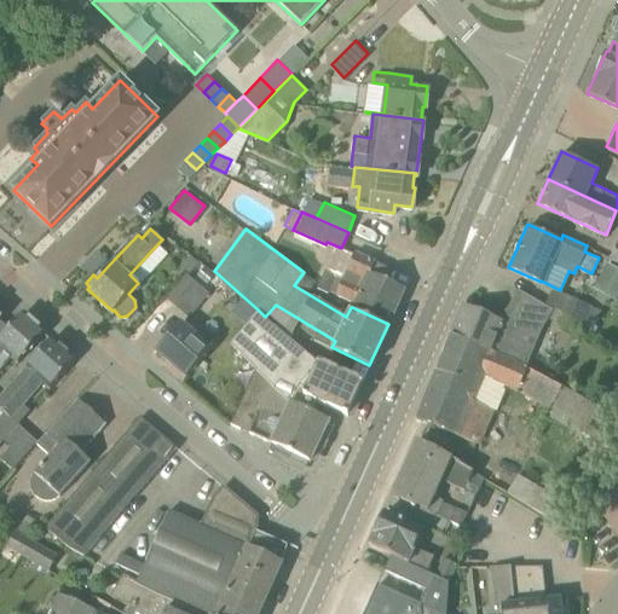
[(327,267),(318,287),(328,290),(328,288),(335,291),(356,300),(352,307),(388,324),(402,294),(405,287),(381,276),(382,273),(386,265),(354,250),(353,253),(346,267),(342,276),(327,267)]
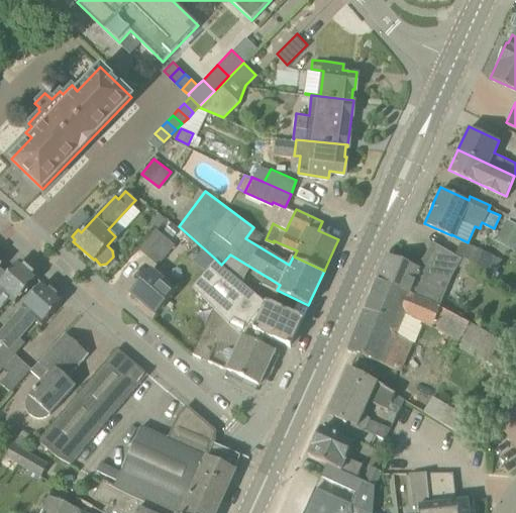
[(157,211),(149,220),(158,226),(158,225),(164,217),(157,211)]
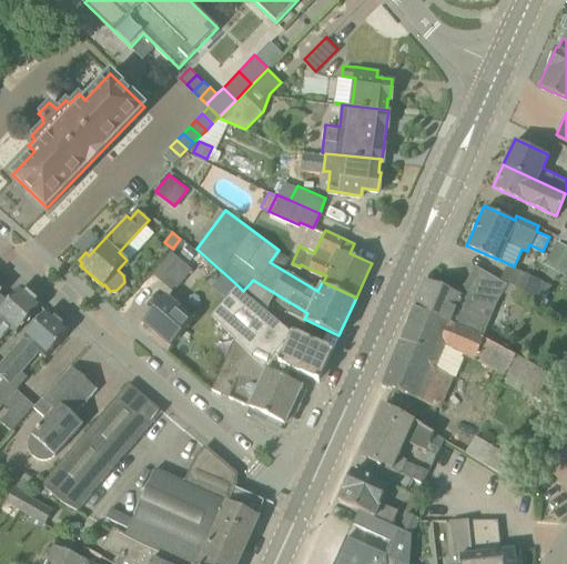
[(566,268),(566,247),(556,241),(547,260),(566,270),(566,268)]
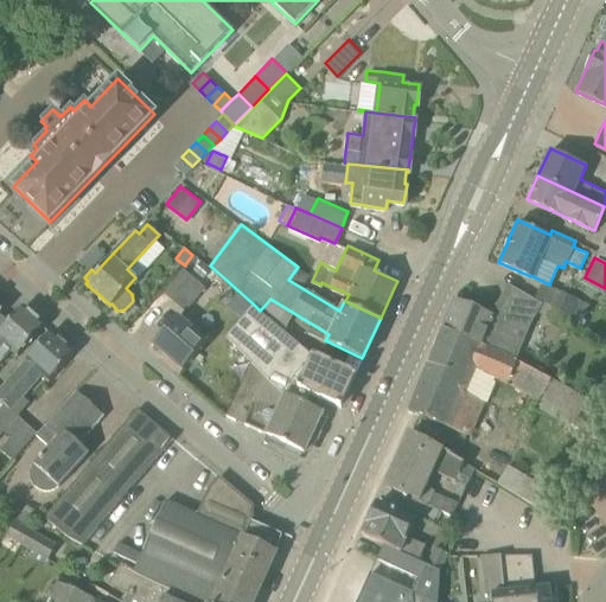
[(199,260),(192,268),(202,276),(209,268),(199,260)]
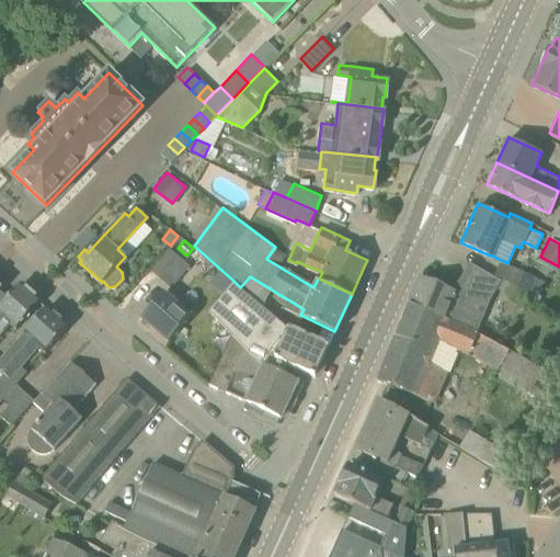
[(171,287),(190,264),(176,254),(179,251),(171,245),(171,246),(150,270),(171,287)]
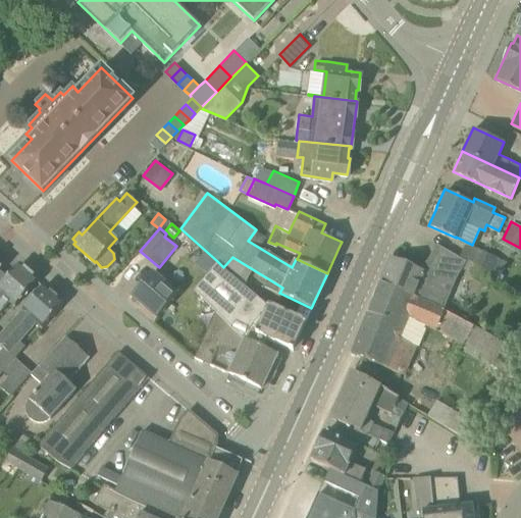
[(480,266),(487,253),(465,242),(459,254),(480,266)]
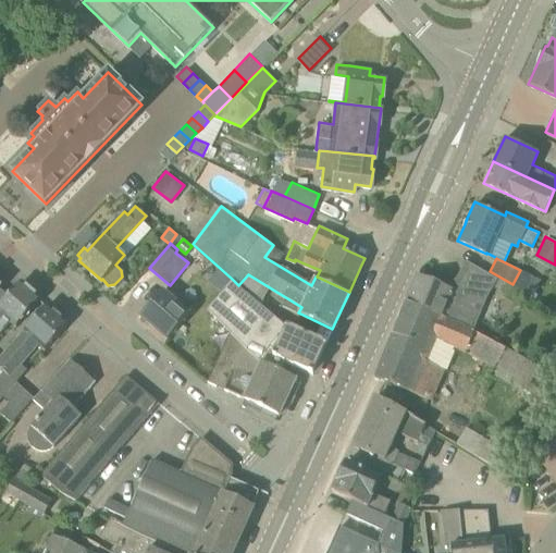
[(485,296),(496,277),(465,259),(449,286),(418,273),(417,274),(406,299),(467,327),(472,315),(476,317),(485,296)]
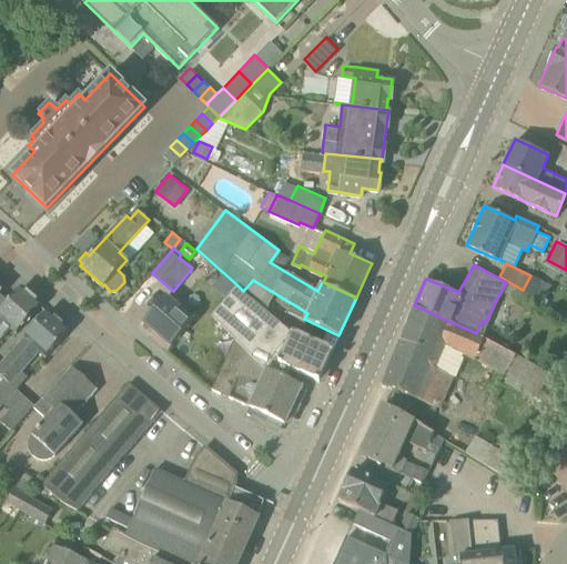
[(530,275),(523,290),(532,295),(540,280),(530,274),(530,275)]
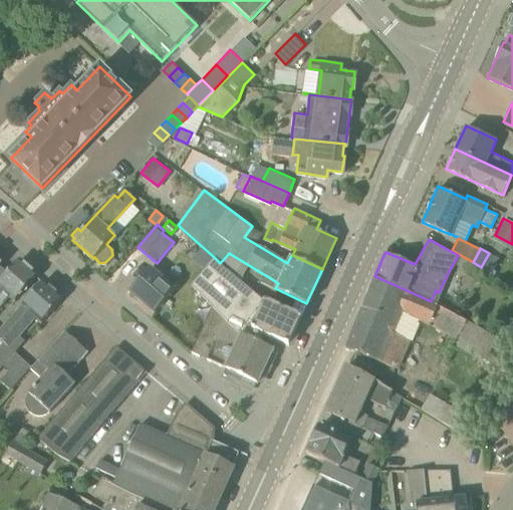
[(262,297),(220,263),(214,257),(192,283),(213,303),(214,300),(215,302),(240,333),(257,340),(261,331),(288,343),(301,315),(262,297)]
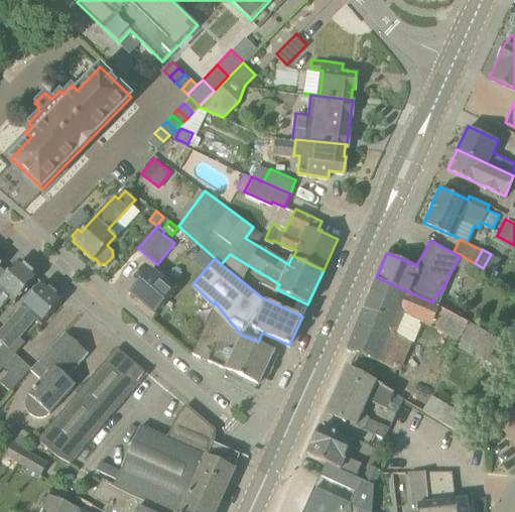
[(15,300),(37,275),(19,259),(7,272),(0,280),(0,305),(9,295),(15,300)]
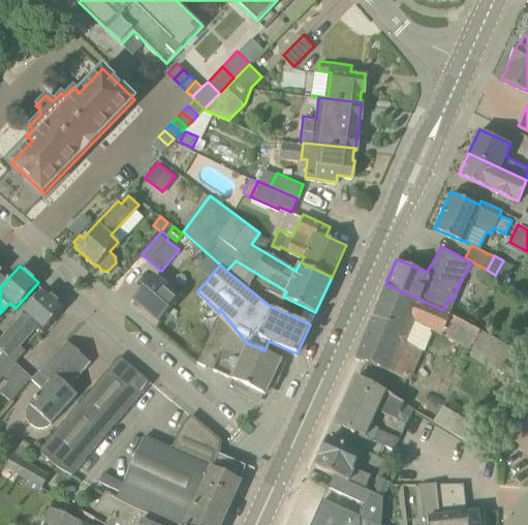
[(179,297),(154,275),(133,299),(158,319),(179,297)]
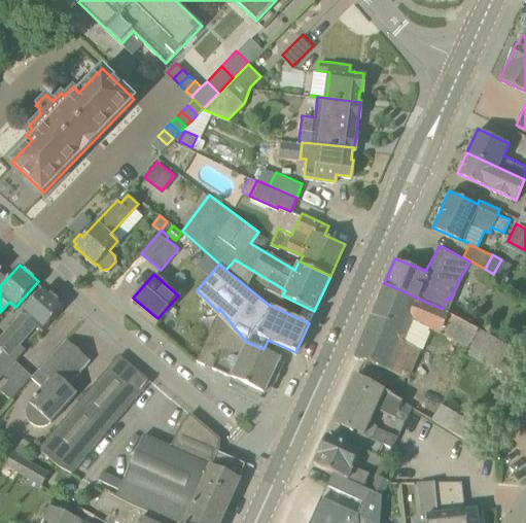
[(384,283),(372,314),(426,338),(431,326),(469,346),(465,352),(517,380),(525,363),(525,354),(515,348),(442,309),(384,283)]
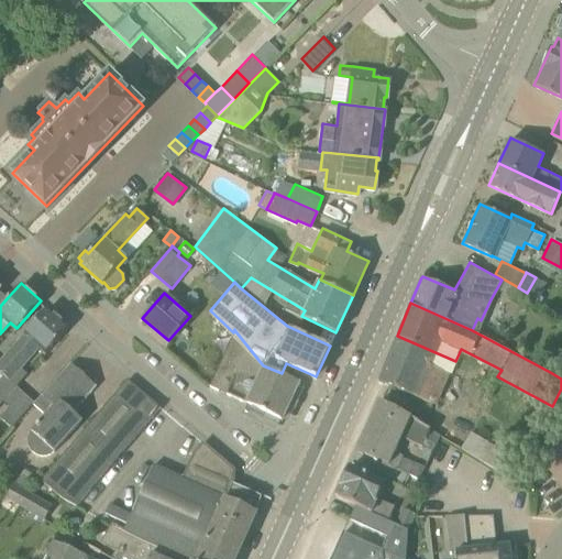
[(0,403),(3,399),(3,398),(15,384),(18,383),(18,382),(19,381),(19,380),(19,377),(19,376),(19,375),(18,375),(18,374),(18,373),(17,373),(17,372),(15,372),(20,366),(39,346),(45,351),(68,326),(52,310),(50,314),(46,310),(48,307),(47,306),(23,333),(0,359),(0,403)]
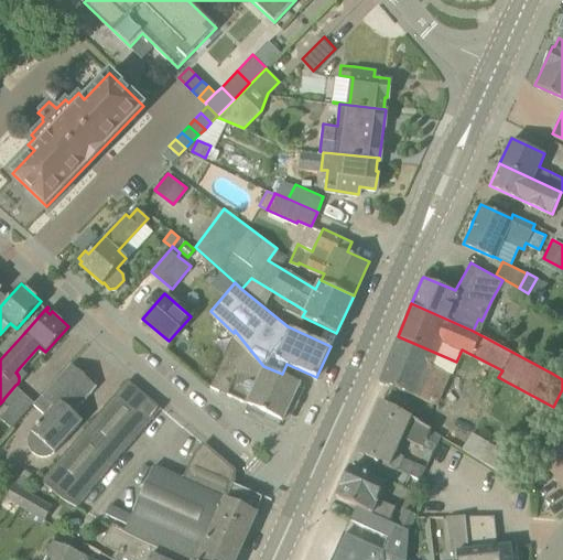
[(263,366),(236,332),(209,385),(218,389),(223,380),(230,384),(227,392),(247,402),(245,408),(277,423),(280,418),(282,419),(300,381),(282,374),(263,366)]
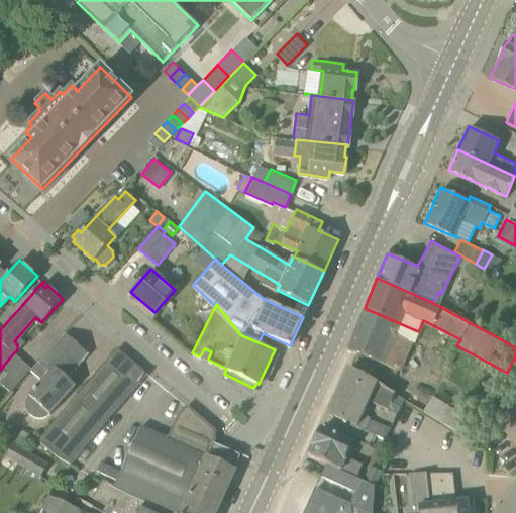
[(365,308),(347,348),(354,351),(399,370),(411,340),(413,341),(418,331),(365,308)]
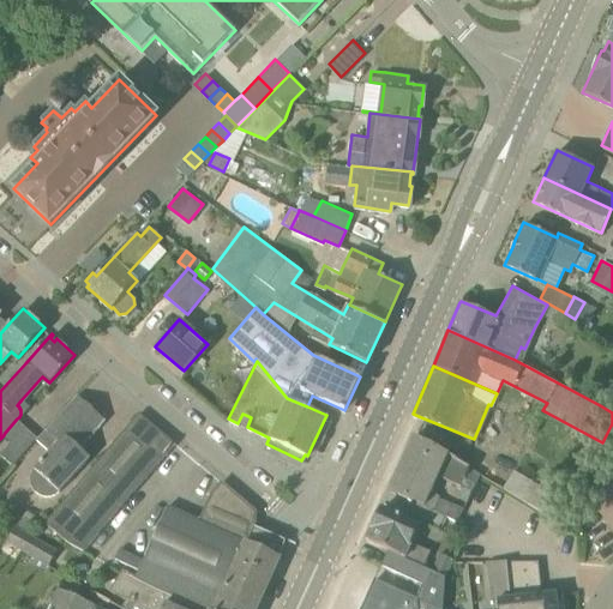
[(612,380),(600,405),(612,412),(612,380)]
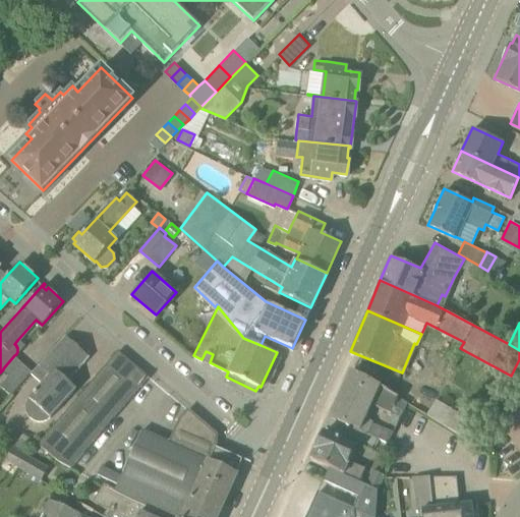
[(25,403),(25,405),(25,408),(26,410),(27,412),(29,414),(31,416),(33,418),(35,419),(37,419),(39,420),(42,420),(44,419),(46,418),(48,417),(50,415),(75,388),(67,381),(64,378),(68,372),(70,376),(89,355),(75,343),(64,334),(49,351),(38,363),(50,374),(42,382),(29,397),(27,399),(26,401),(25,403)]
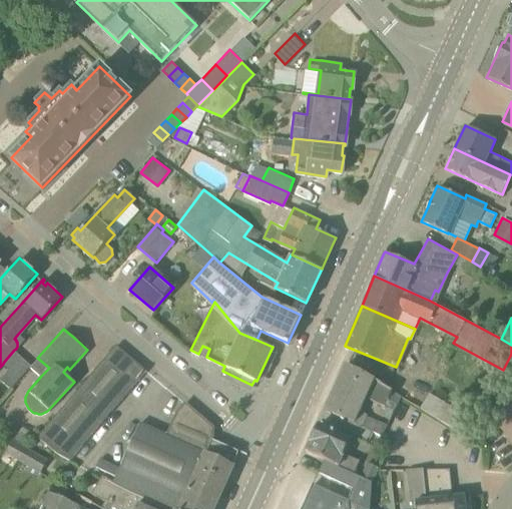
[(69,458),(146,370),(115,344),(37,436),(55,451),(69,458)]
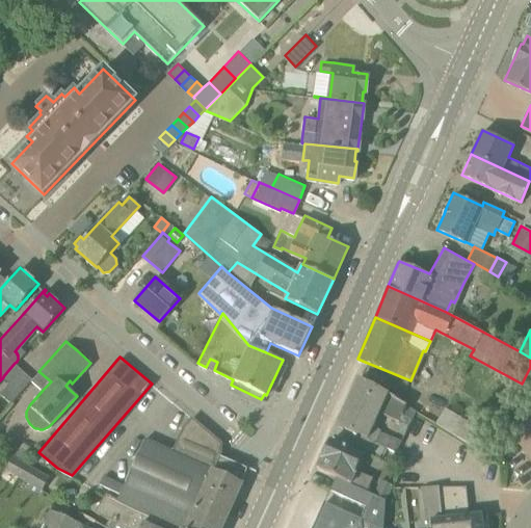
[(0,394),(10,401),(31,377),(21,369),(0,392),(0,394)]
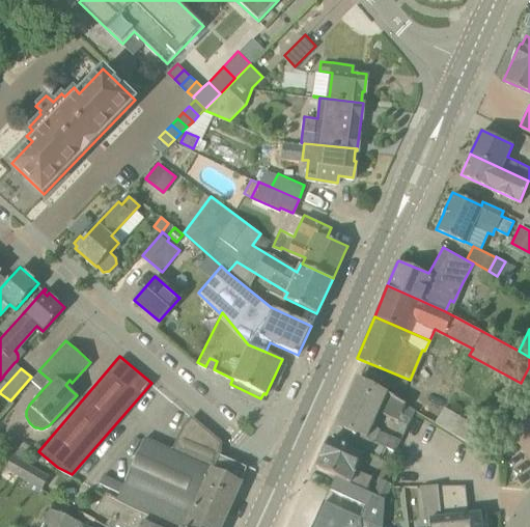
[(408,424),(415,409),(407,404),(381,386),(358,376),(336,422),(352,430),(347,440),(380,455),(385,445),(394,449),(399,439),(378,428),(379,427),(372,424),(379,411),(408,424)]
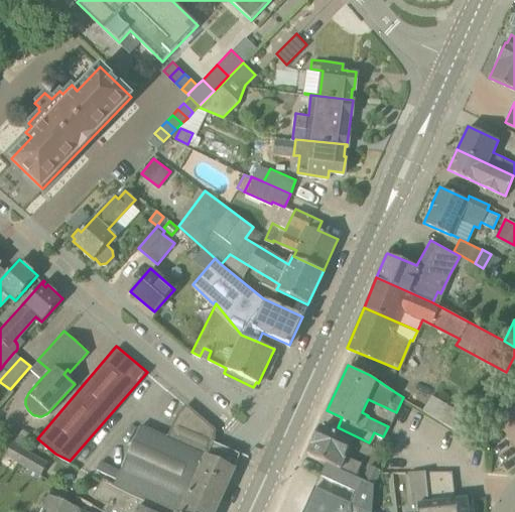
[(463,433),(480,406),(487,411),(497,398),(488,392),(484,389),(483,388),(473,401),(461,394),(452,406),(431,393),(422,408),(463,433)]
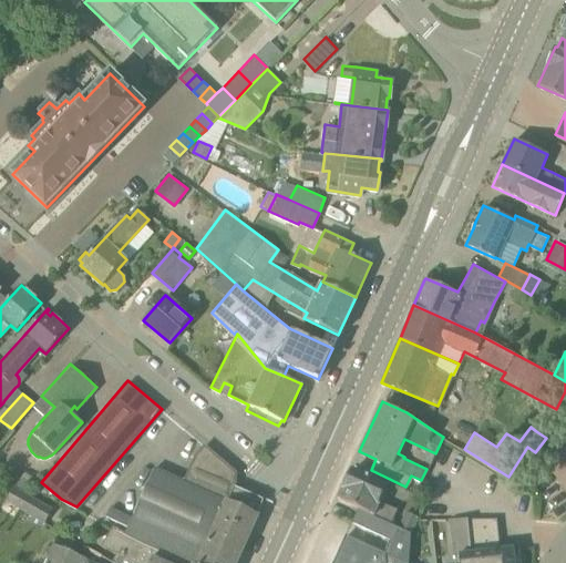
[(191,562),(234,562),(264,498),(235,485),(236,471),(204,443),(195,454),(184,479),(155,466),(125,532),(145,543),(191,562)]
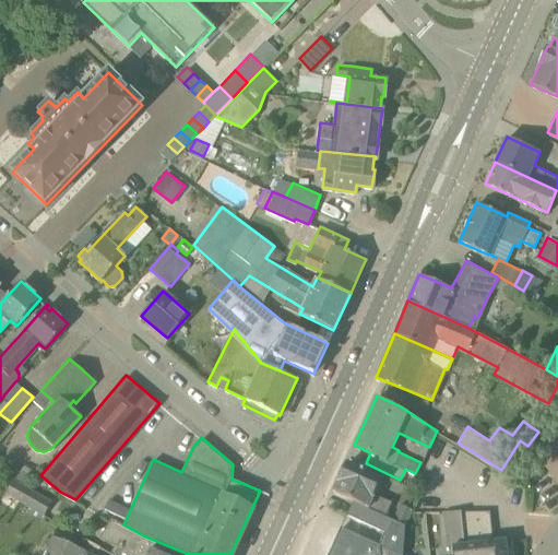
[(374,494),(381,479),(346,462),(333,492),(352,499),(372,510),(384,516),(391,503),(374,494)]
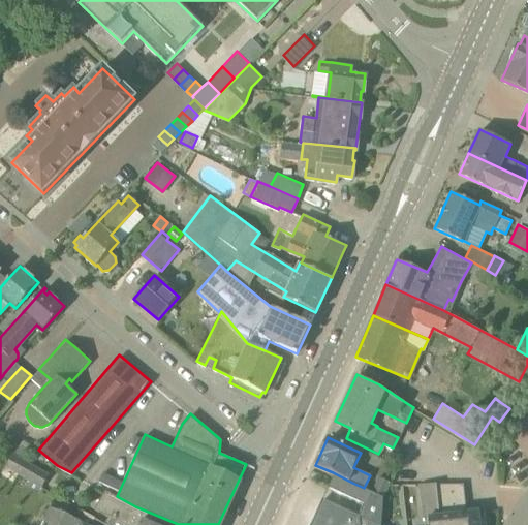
[(49,474),(20,458),(29,443),(22,439),(6,466),(41,487),(49,474)]
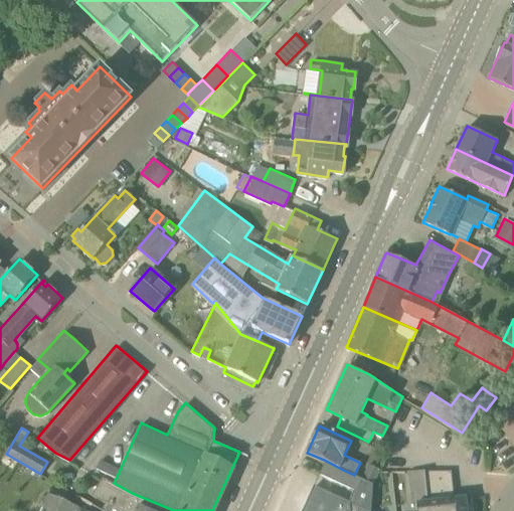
[(339,482),(343,470),(324,461),(323,463),(319,473),(339,482)]
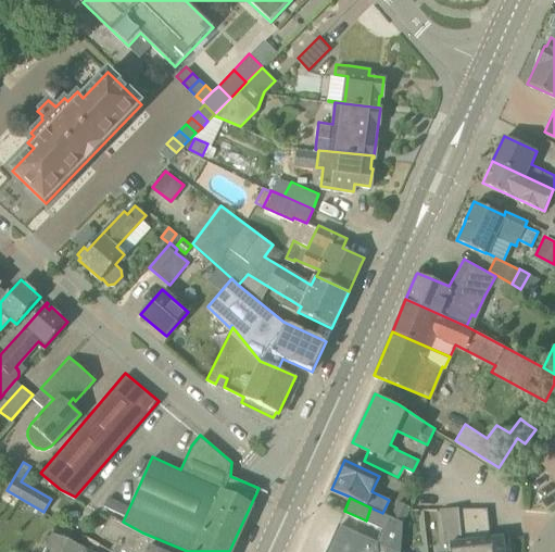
[(411,505),(398,500),(389,516),(399,521),(403,523),(411,505)]
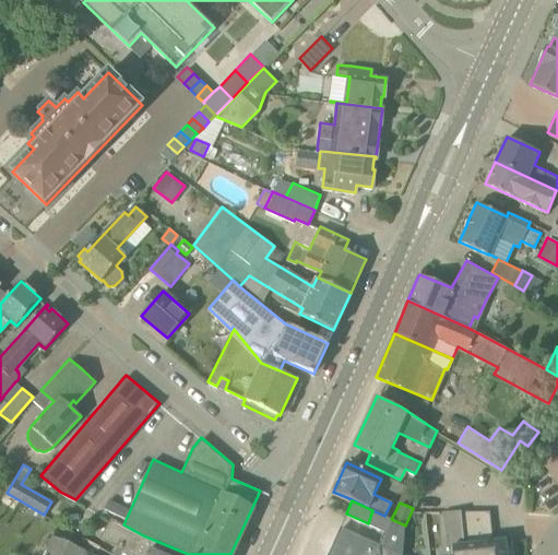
[(391,519),(384,516),(372,510),(368,523),(384,531),(395,536),(401,523),(391,519)]
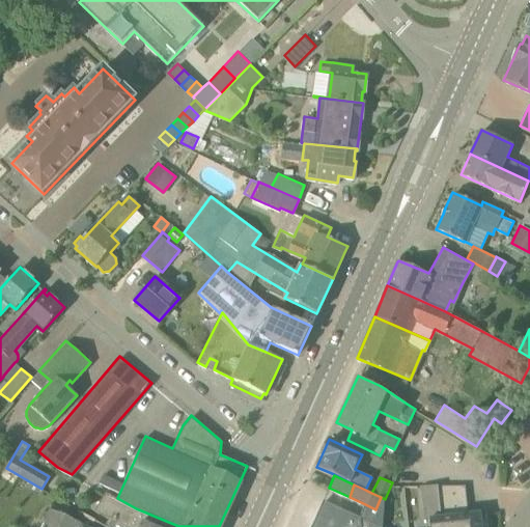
[(439,526),(439,484),(419,484),(421,506),(428,505),(430,526),(439,526)]
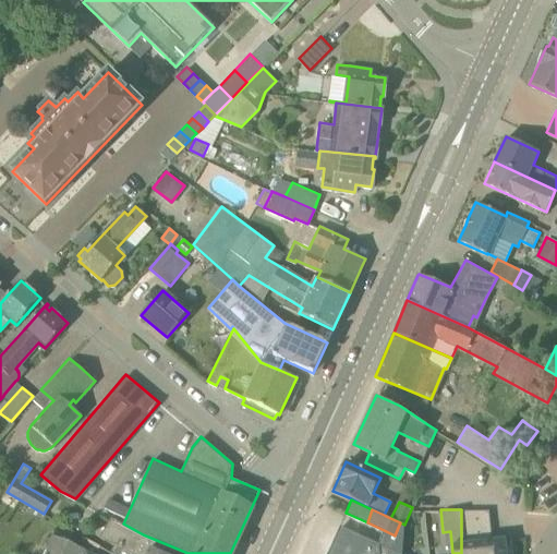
[(506,553),(505,539),(492,540),(488,509),(461,509),(461,553),(506,553)]
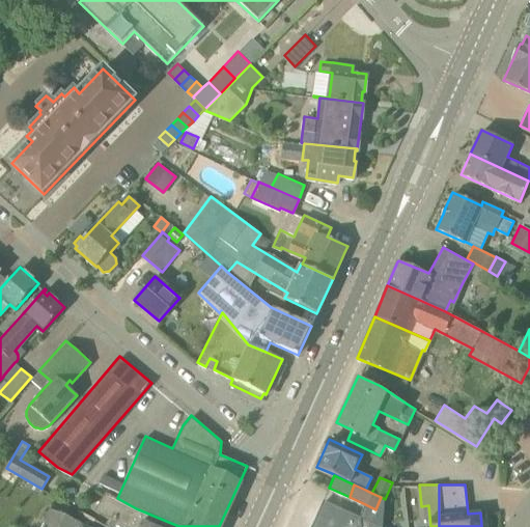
[(178,526),(136,508),(117,498),(105,492),(93,510),(108,518),(105,524),(110,526),(178,526)]
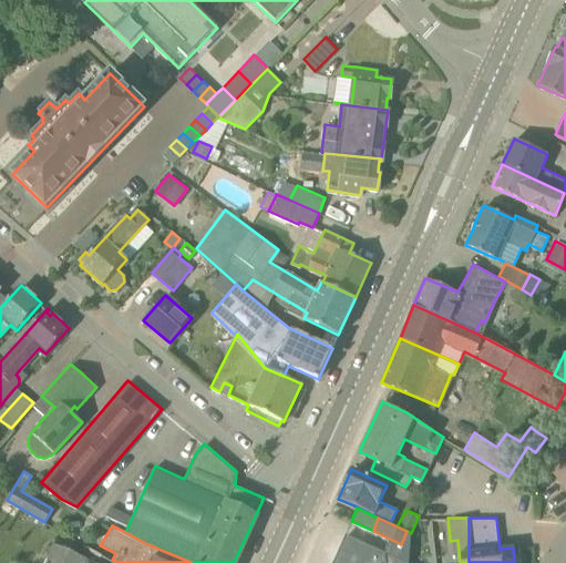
[(408,562),(411,533),(407,531),(401,544),(390,539),(384,551),(346,533),(332,562),(408,562)]
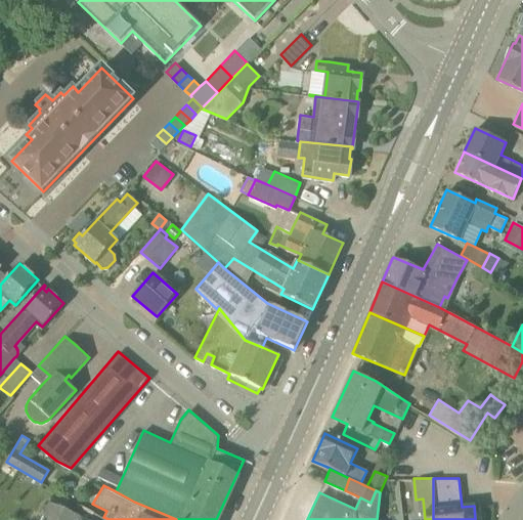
[(88,519),(49,502),(40,519),(88,519)]
